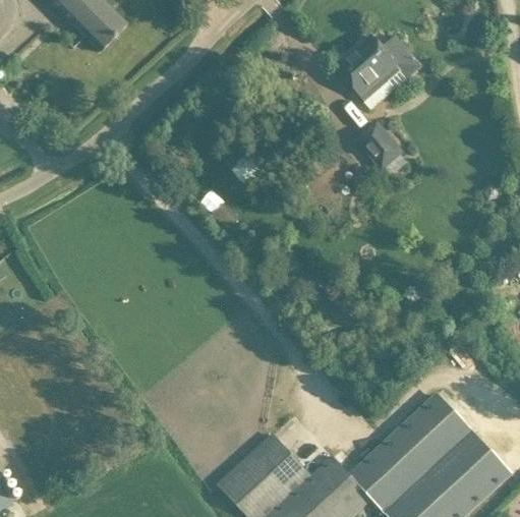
[(127,22),(105,0),(49,0),(72,23),(73,22),(101,49),(127,22)]
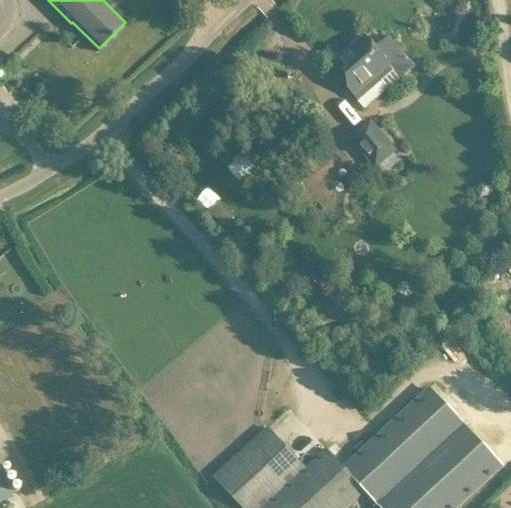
[(367,33),(331,65),(344,80),(356,93),(378,74),(388,85),(414,63),(388,33),(376,43),(367,33)]
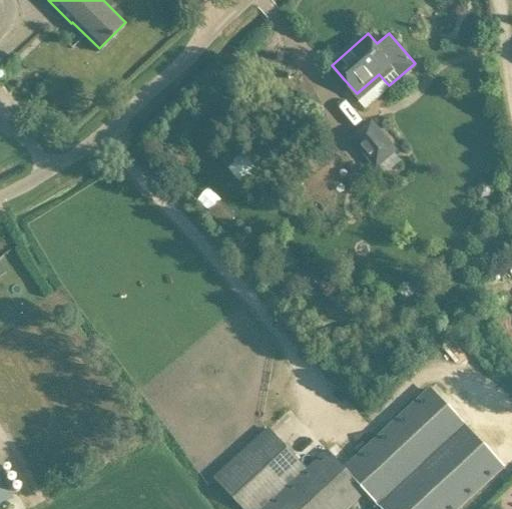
[(59,112),(57,126),(69,127),(71,114),(59,112)]
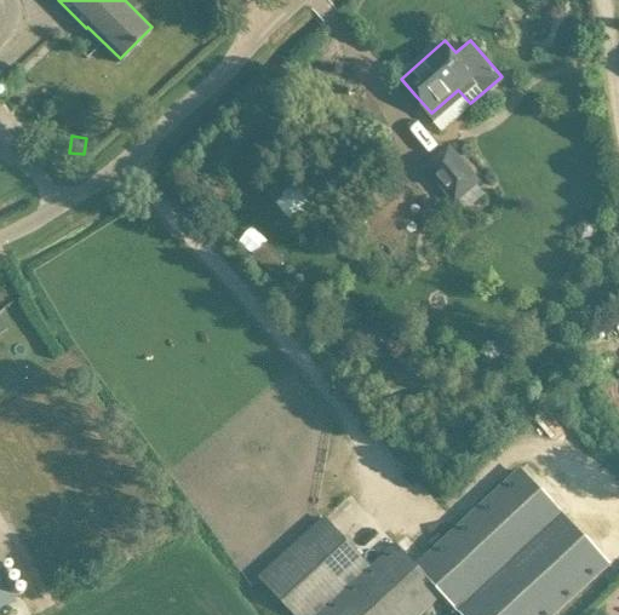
[(457,199),(480,179),(451,144),(427,164),(457,199)]
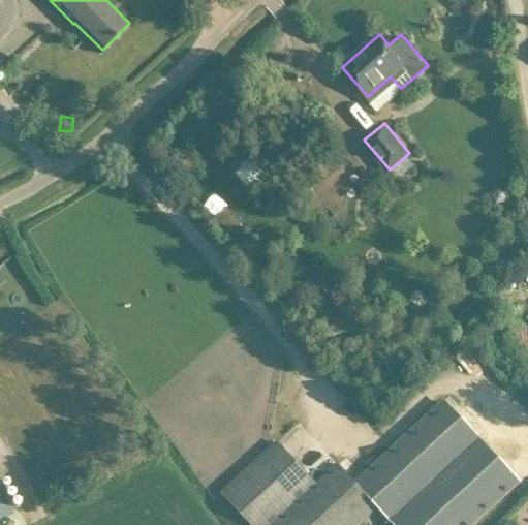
[(237,226),(243,217),(224,206),(218,215),(237,226)]
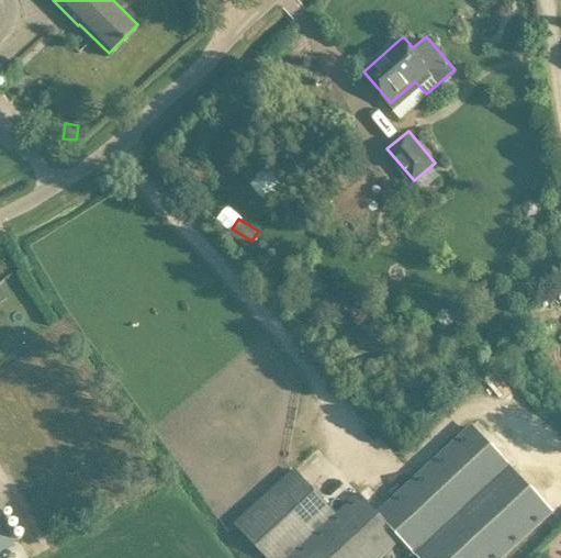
[(402,536),(417,551),(411,557),(500,557),(551,511),(472,424),(469,427),(379,510),(360,490),(344,505),(287,557),(378,557),(386,550),(402,536)]
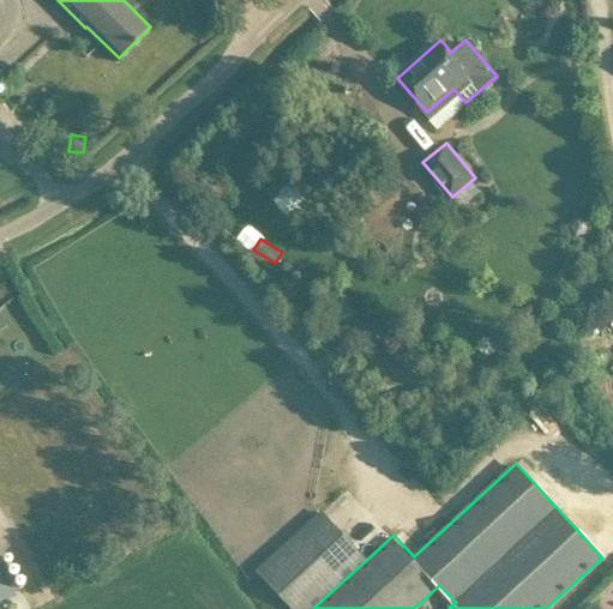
[(323,508),(259,567),(299,608),(307,608),(366,555),(323,508)]
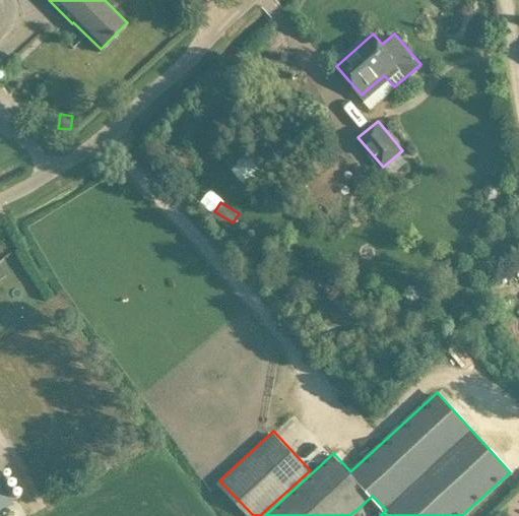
[(0,507),(13,501),(0,474),(0,507)]
